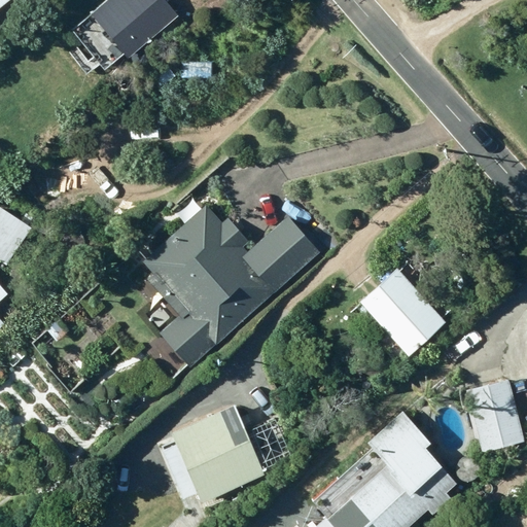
[(177,16),(163,0),(106,0),(89,15),(126,60),(177,16)]
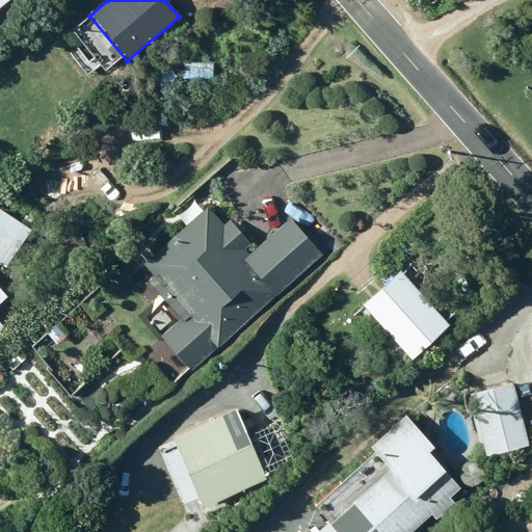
[(30,229),(0,207),(0,262),(4,265),(30,229)]
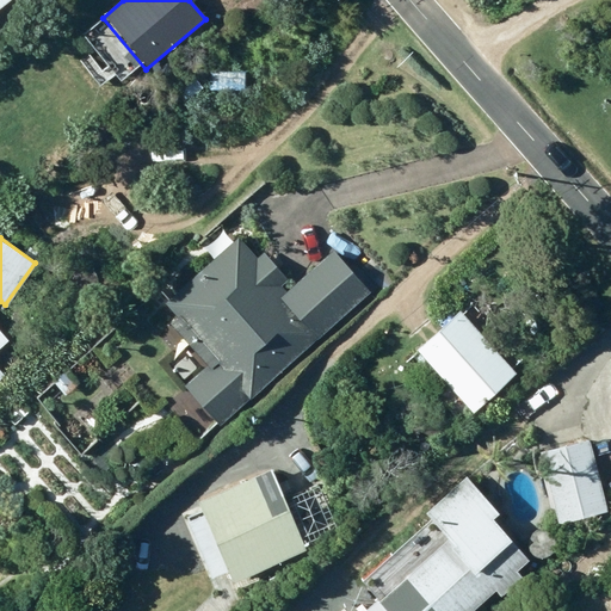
[(218,427),(369,294),(332,253),(287,294),(281,288),(287,282),(261,254),(255,259),(238,240),(165,304),(176,316),(168,323),(208,368),(184,388),(218,427)]
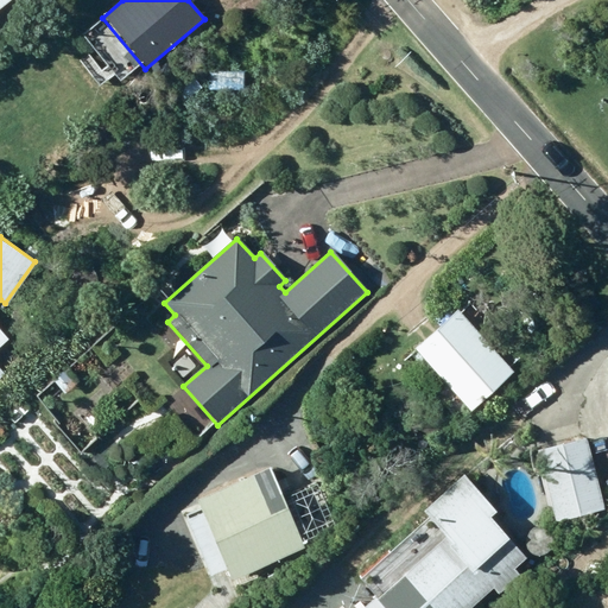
[(513,373),(455,310),(411,349),(469,413),(513,373)]
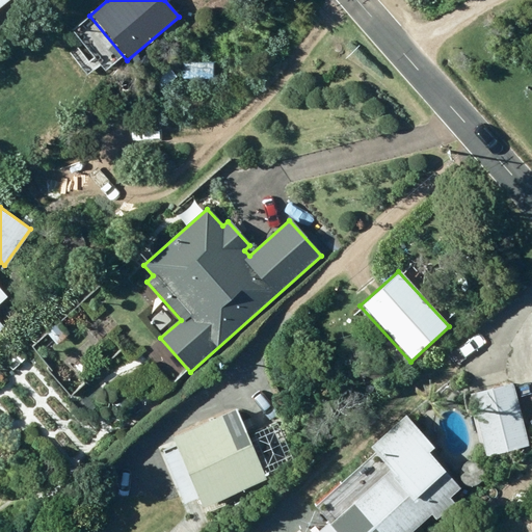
[(470,395),(484,456),(529,446),(514,384),(470,395)]
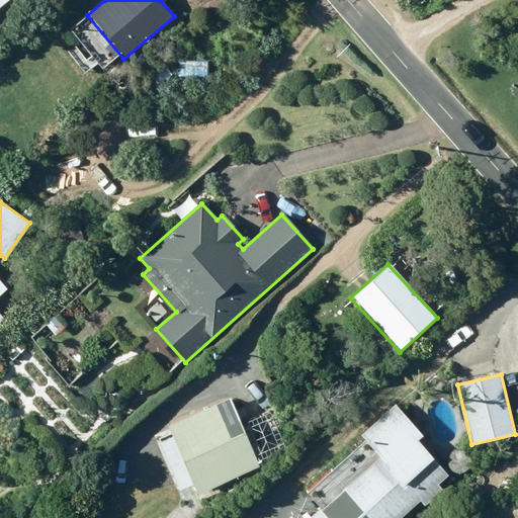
[(194,496),(259,467),(228,399),(164,428),(194,496)]
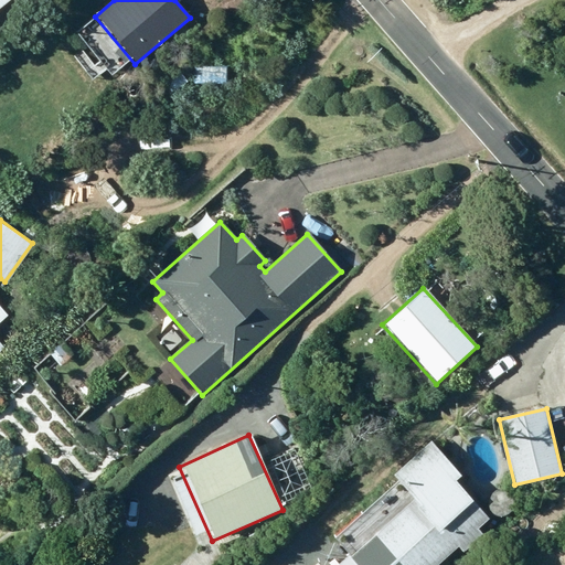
[(424,468),(433,477),(439,470),(432,461),(424,468)]
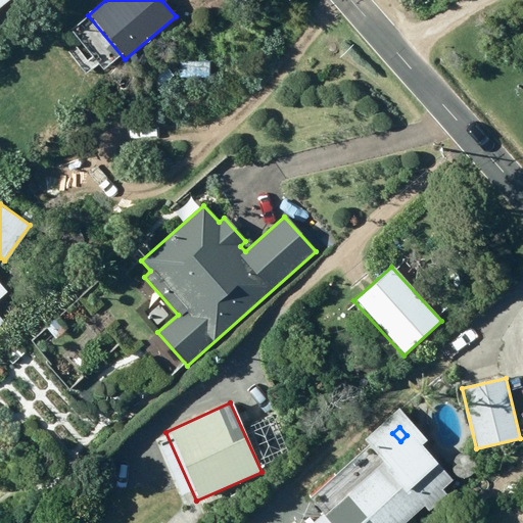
[(411,437),(322,519),(325,522),(407,522),(424,508),(428,512),(446,494),(442,490),(452,482),(411,437)]
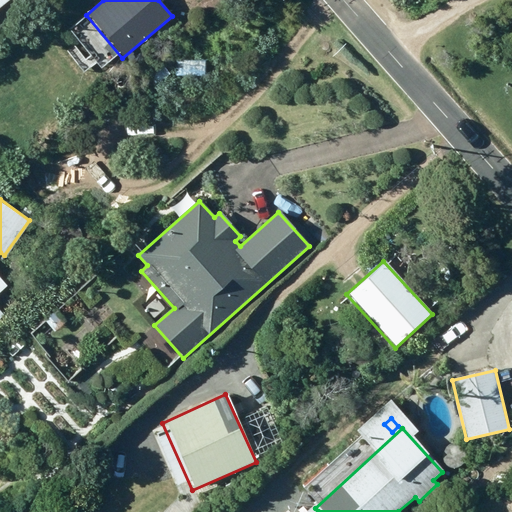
[(165,473),(178,503),(191,496),(178,467),(165,473)]
